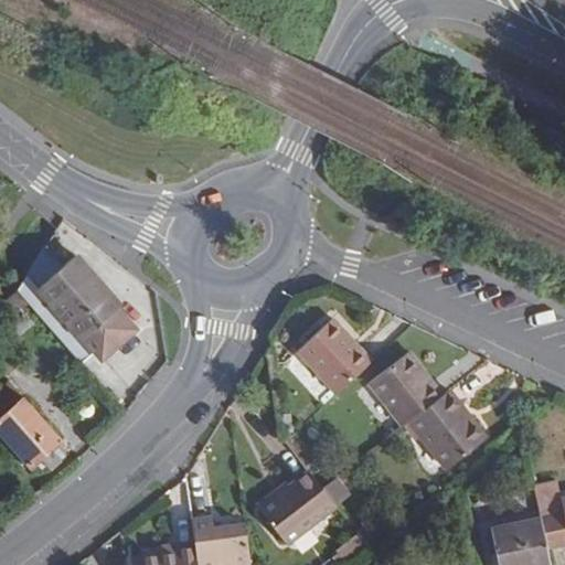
[(80,246),(36,281),(83,336),(86,333),(104,354),(139,326),(118,301),(123,298),(80,246)]
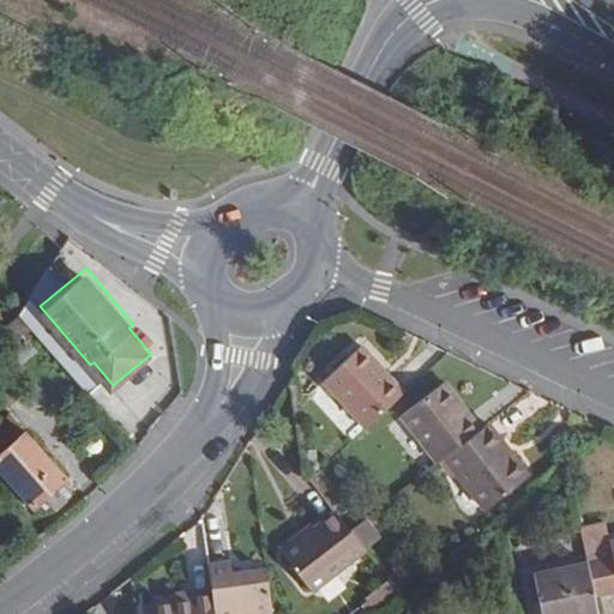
[(362,347),(324,380),(366,428),(405,395),(362,347)]
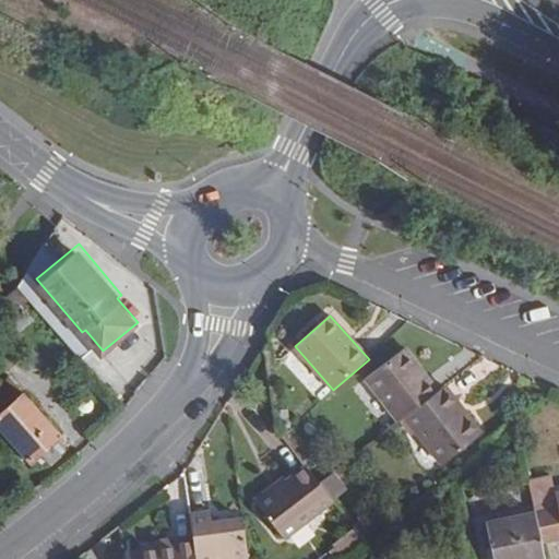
[(405,346),(367,377),(400,419),(406,414),(436,392),(417,369),(420,366),(405,346)]
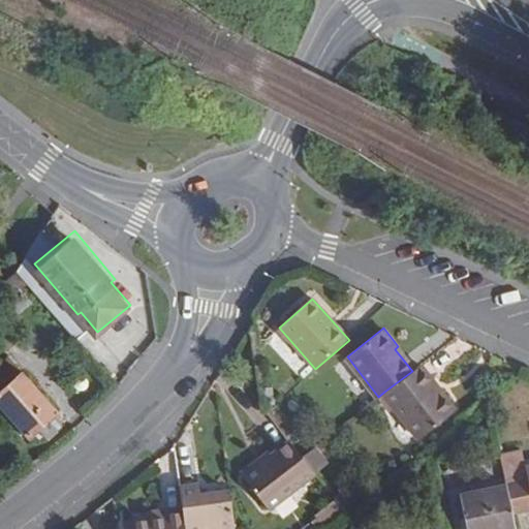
[(8,358),(0,364),(0,407),(29,440),(34,436),(37,439),(41,435),(45,440),(60,428),(52,419),(59,414),(8,358)]
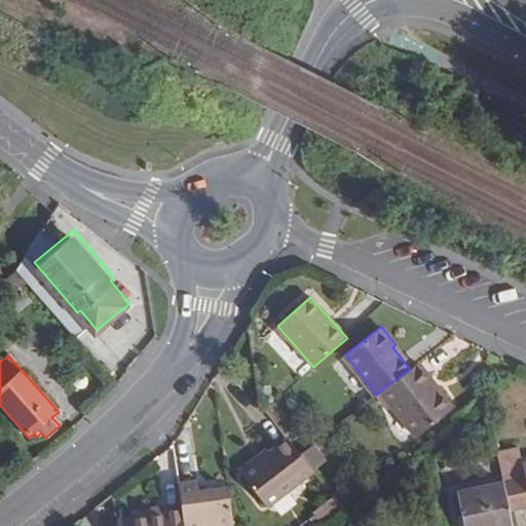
[(426,380),(430,376),(420,362),(410,369),(382,389),(416,434),(449,409),(426,380)]
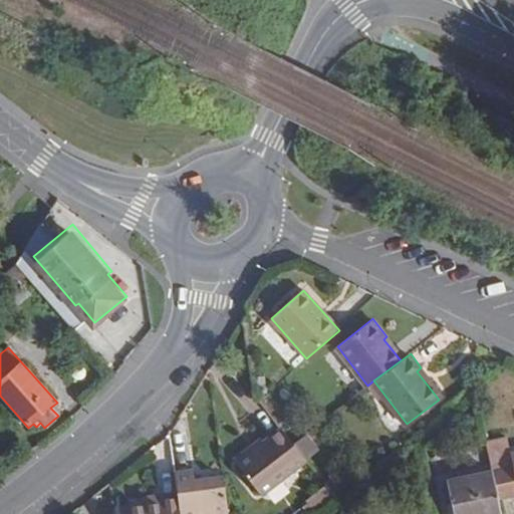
[(421,367),(417,371),(439,400),(444,397),(421,367)]
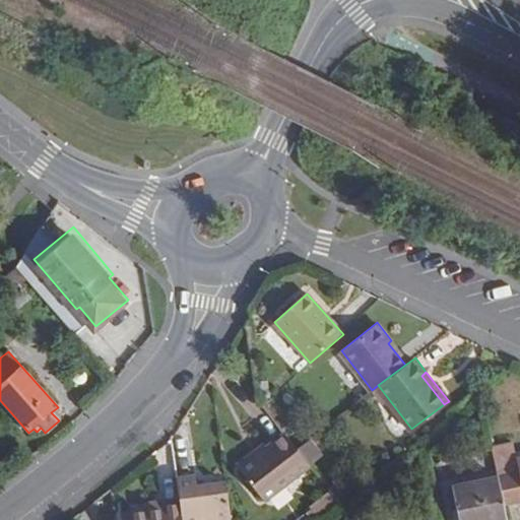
[(309,464),(296,448),(281,430),(237,465),(264,499),(309,464)]
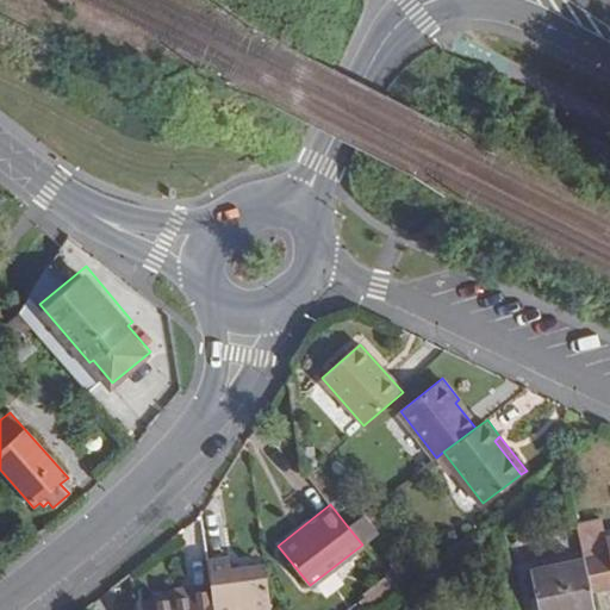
[(362,515),(347,526),(362,545),(377,534),(362,515)]
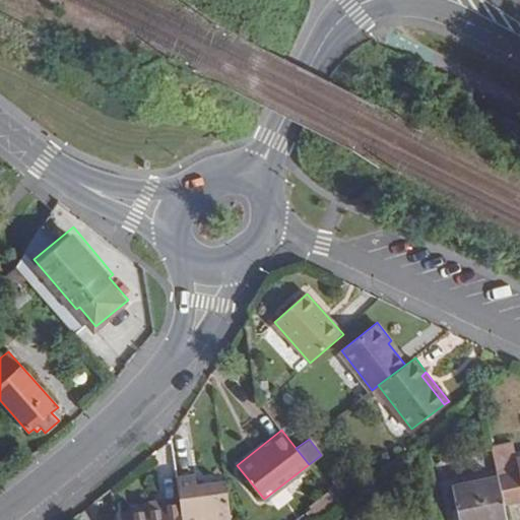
[(519,500),(519,459),(519,460),(515,444),(492,449),(499,479),(504,504),(519,500)]
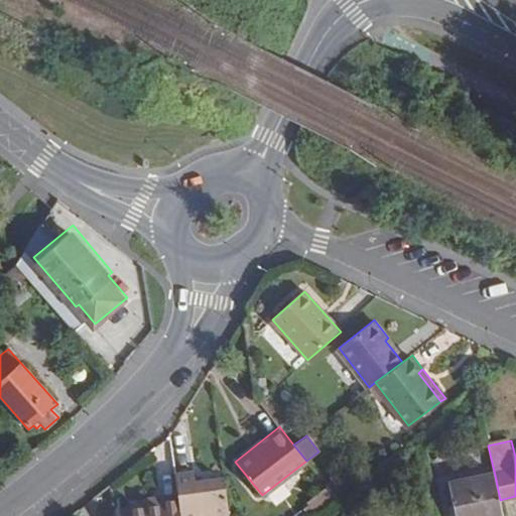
[(195,479),(192,471),(173,474),(176,494),(179,515),(210,515),(227,513),(222,474),(195,479)]
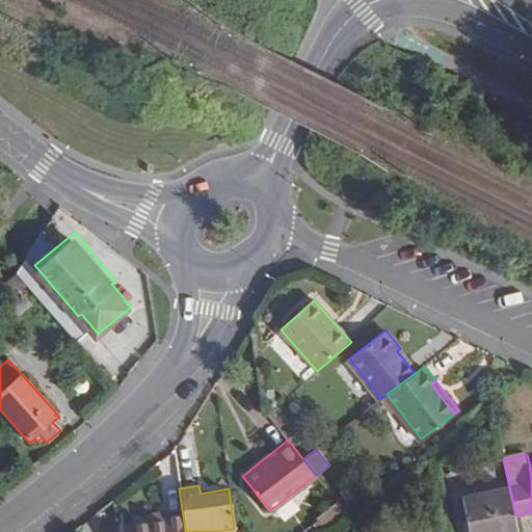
[(470,531),(519,531),(515,515),(510,490),(463,500),(470,531)]
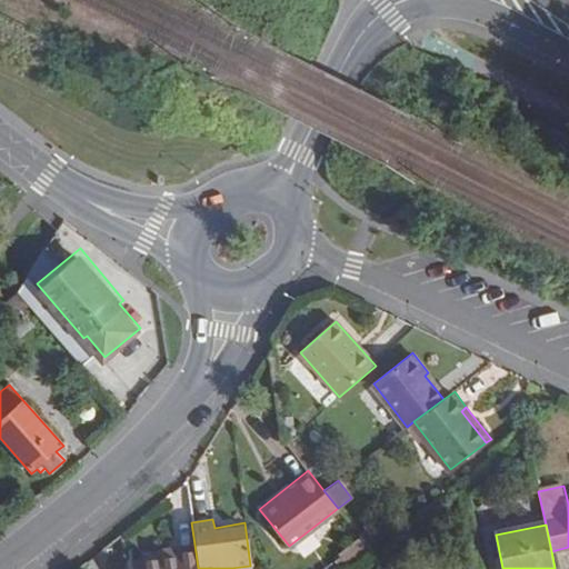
[(198,568),(195,545),(176,547),(177,557),(126,565),(126,568),(198,568)]
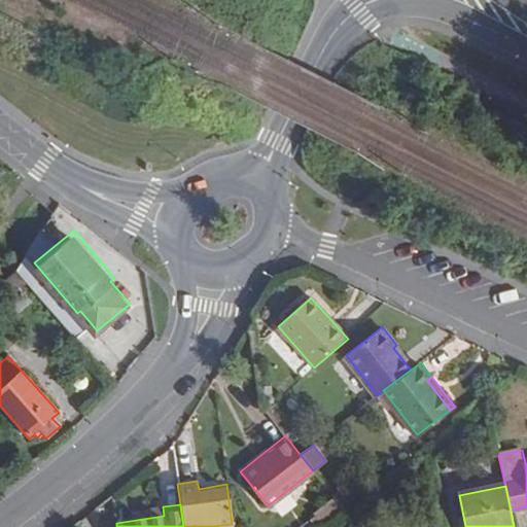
All buildings are outlined.
